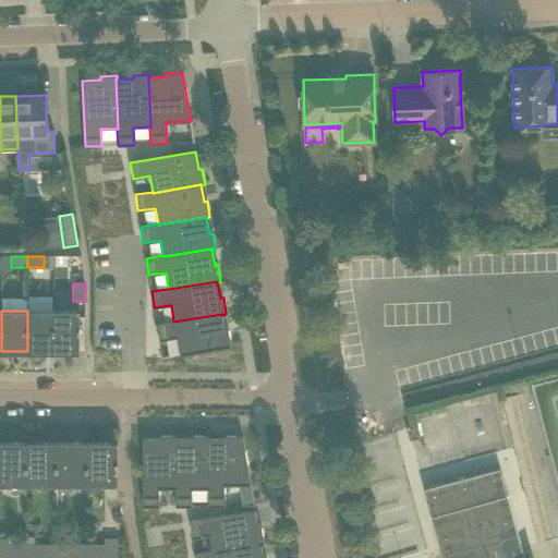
[(53,351),(53,311),(27,311),(27,351),(53,351)]
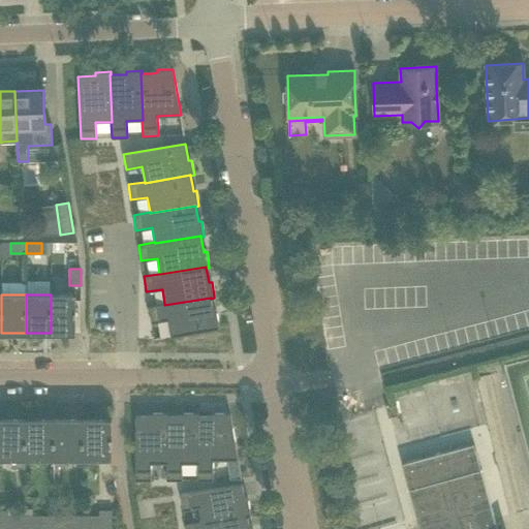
[(75,333),(75,312),(75,294),(51,294),(51,333),(75,333)]
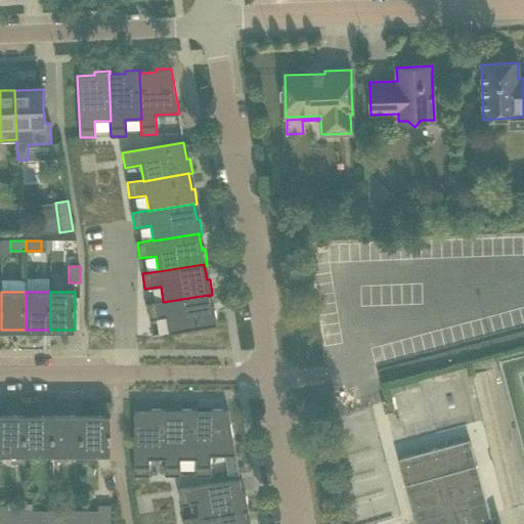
[(217,325),(215,310),(212,310),(209,296),(209,295),(163,302),(163,301),(147,304),(149,319),(166,316),(168,333),(169,334),(174,333),(217,325)]
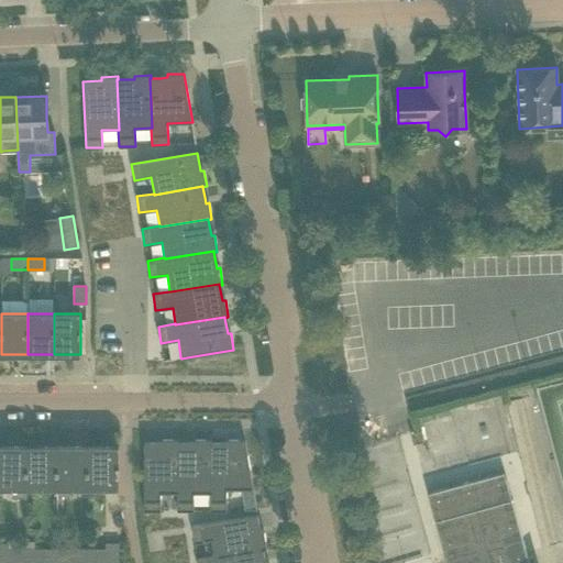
[(414,431),(414,432),(416,443),(423,441),(420,430),(414,431)]
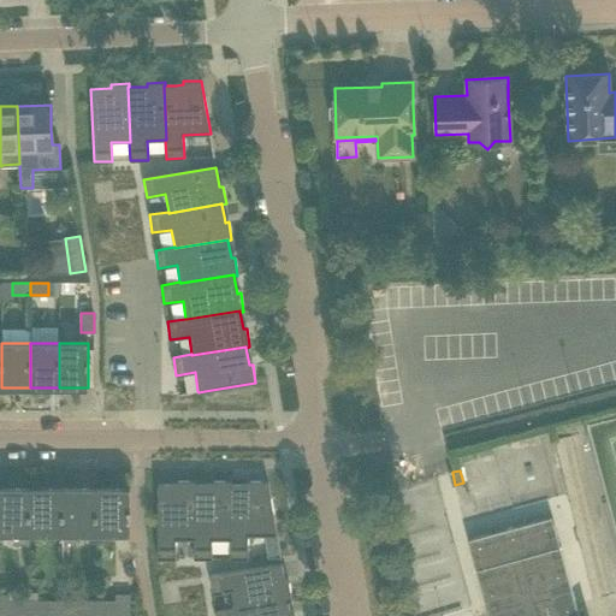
[(425,615),(432,615),(468,608),(448,520),(432,523),(430,514),(442,511),(434,478),(396,487),(425,615)]
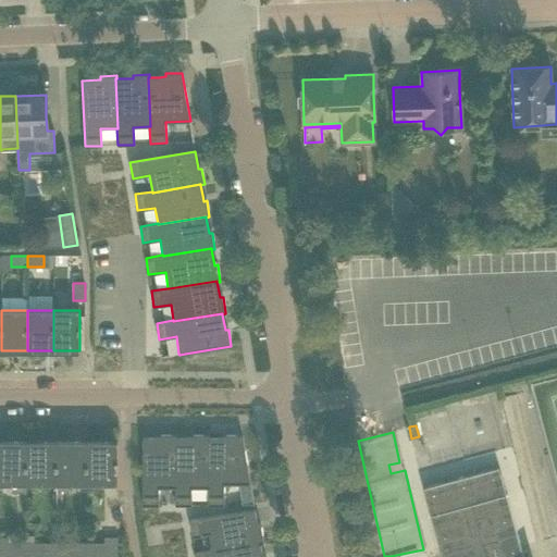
[(176,487),(176,438),(177,438),(177,435),(160,435),(160,438),(143,438),(143,479),(143,505),(159,505),(159,487),(175,487),(176,487)]
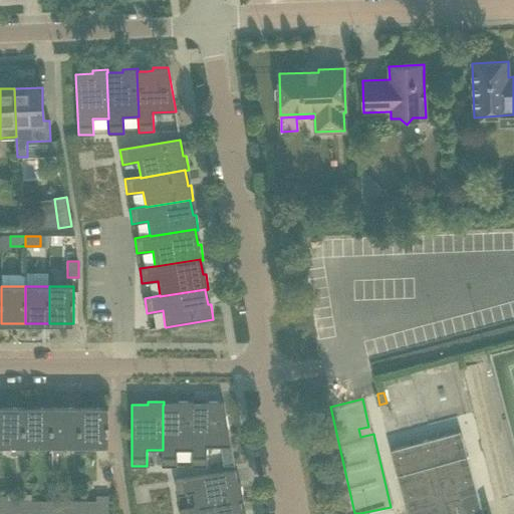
[(193,450),(193,405),(194,405),(194,402),(178,402),(178,405),(164,405),(163,405),(163,450),(162,450),(162,466),(177,466),(177,450),(192,450),(193,450)]
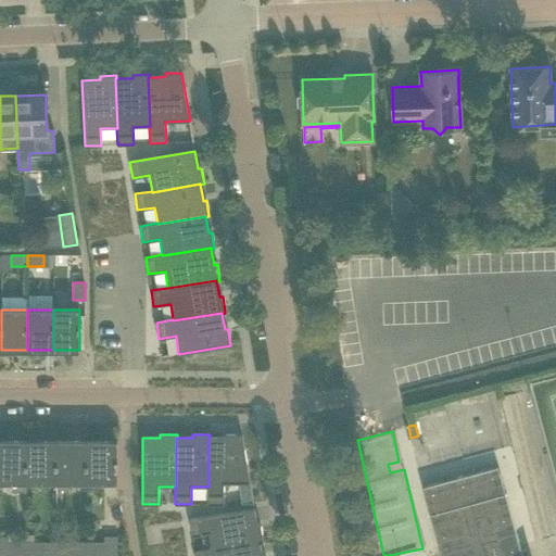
[(250,483),(242,434),(225,434),(225,438),(210,438),(209,438),(209,487),(207,487),(207,504),(224,504),(224,483),(249,483),(250,483)]
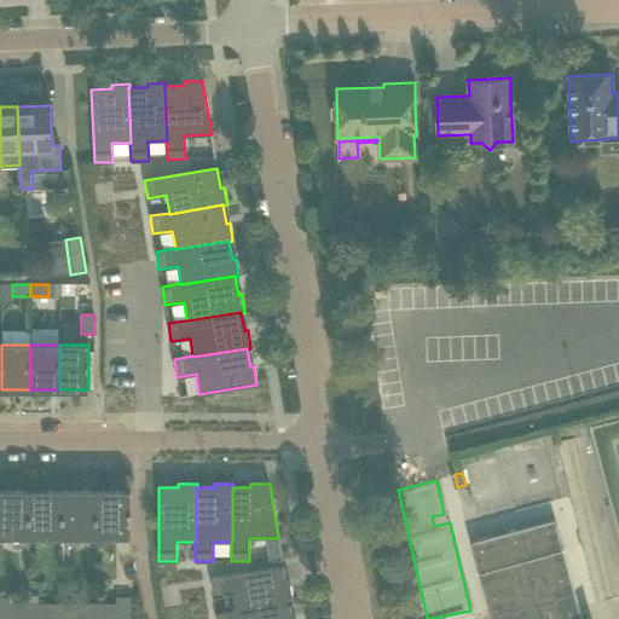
[(29,536),(29,492),(0,491),(0,534),(13,536),(13,547),(29,547),(30,536),(29,536)]
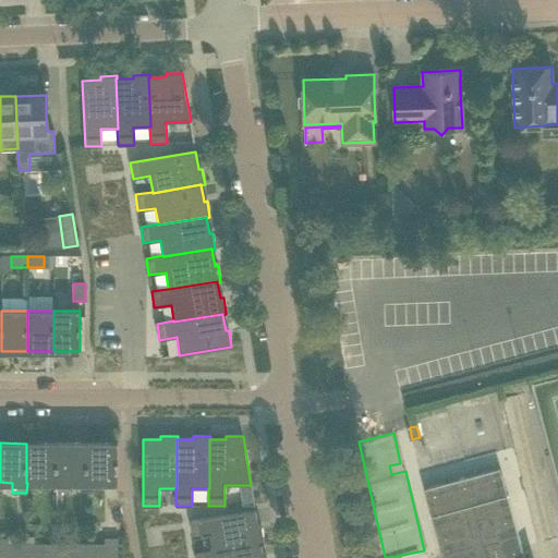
[(118,483),(118,443),(117,443),(117,444),(87,444),(87,483),(118,483)]
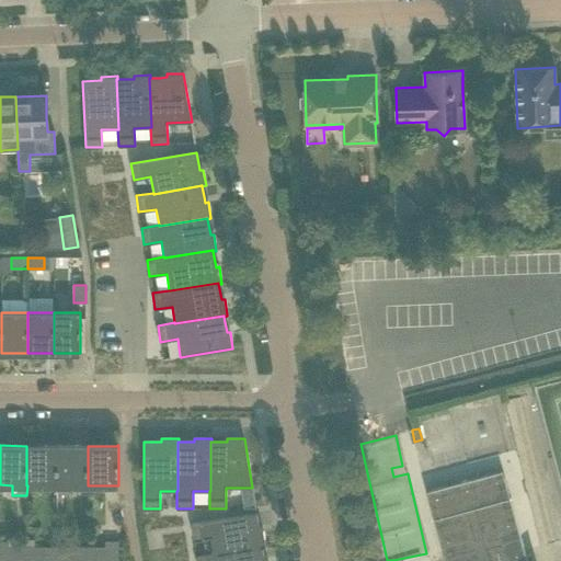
[(57,485),(57,446),(26,446),(26,485),(27,485),(57,485)]
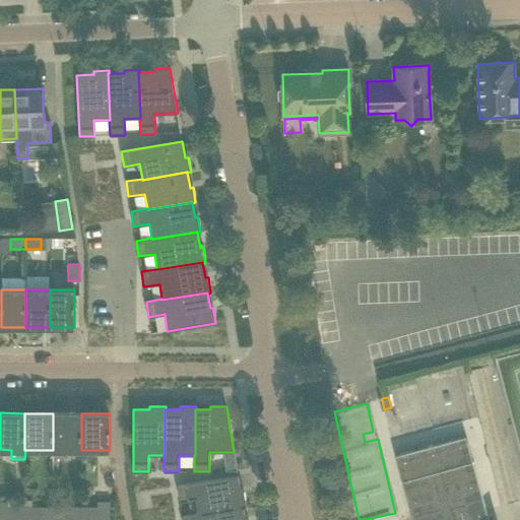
[(81,450),(81,413),(53,413),(53,450),(81,450)]
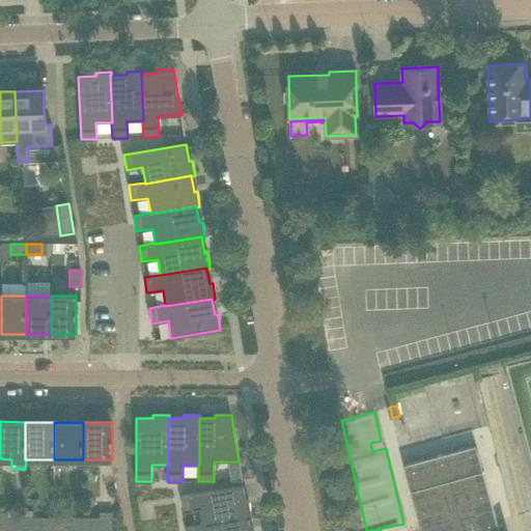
[(490,493),(475,445),(402,465),(420,530),(487,530),(499,528),(490,493)]
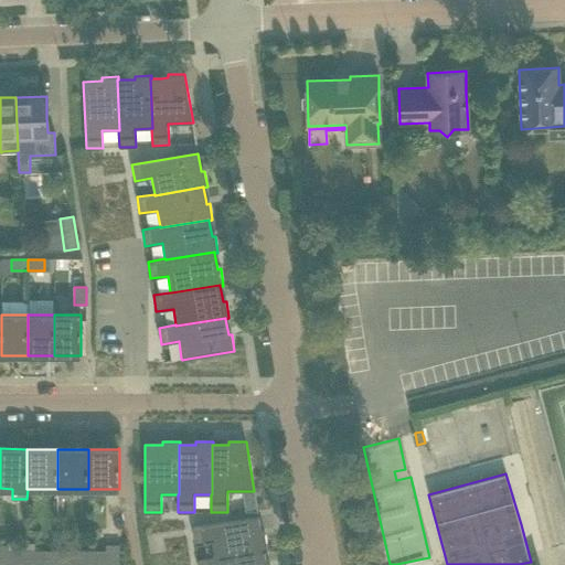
[(267,551),(265,534),(262,535),(258,516),(192,528),(194,544),(212,542),(214,557),(215,558),(264,551),(264,552),(267,551)]
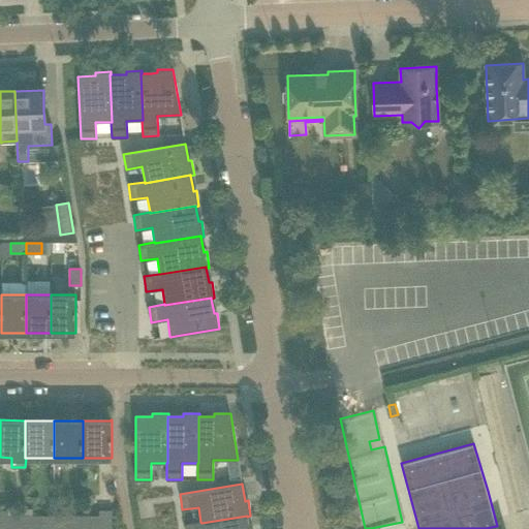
[(99,510),(99,516),(83,516),(82,528),(112,528),(113,510),(99,510)]
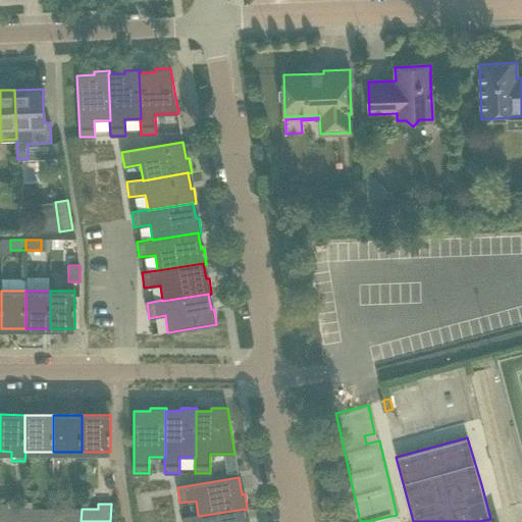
[(23,521),(24,509),(9,509),(8,521),(23,521)]
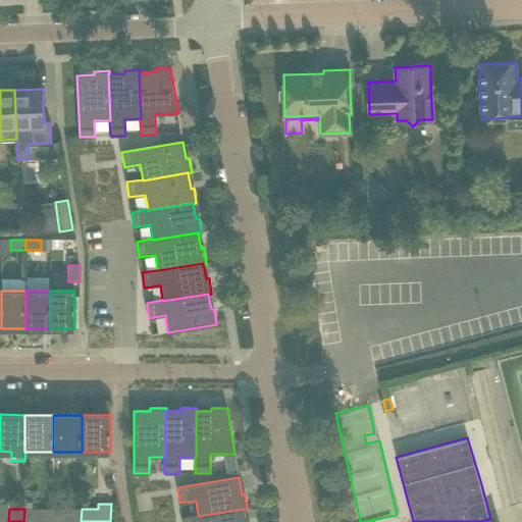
[(41,521),(42,509),(24,509),(23,521),(41,521)]
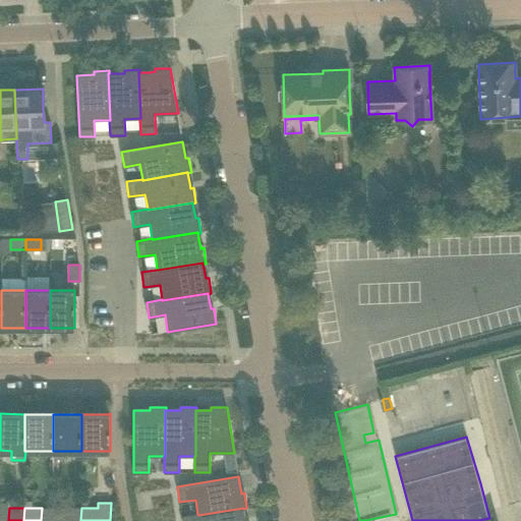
[(80,520),(81,508),(64,508),(63,520),(80,520)]
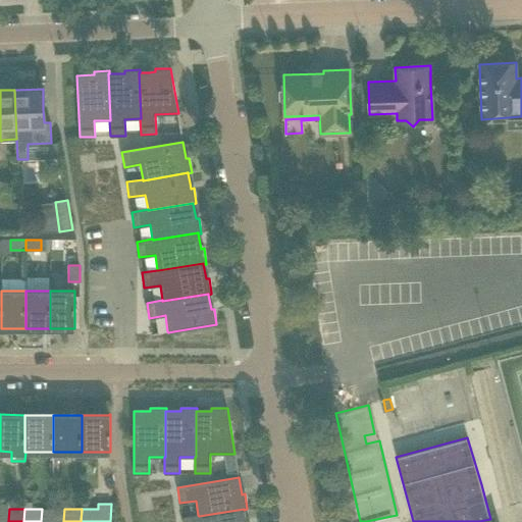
[(246,521),(246,518),(244,510),(244,509),(199,516),(198,515),(183,518),(183,521),(246,521)]
